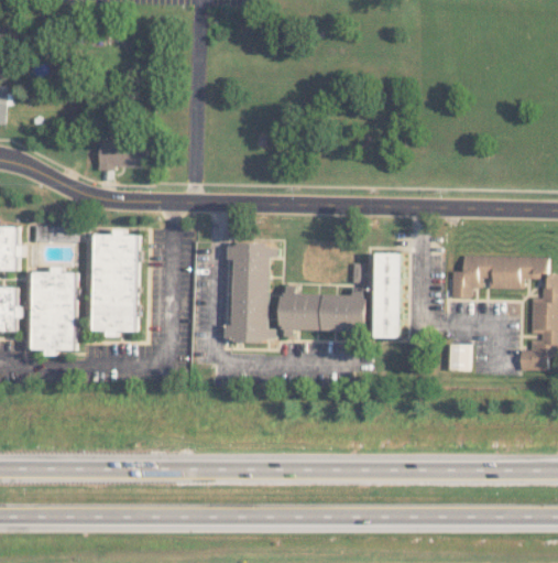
[(95,142),(95,168),(142,169),(142,142),(95,142)]
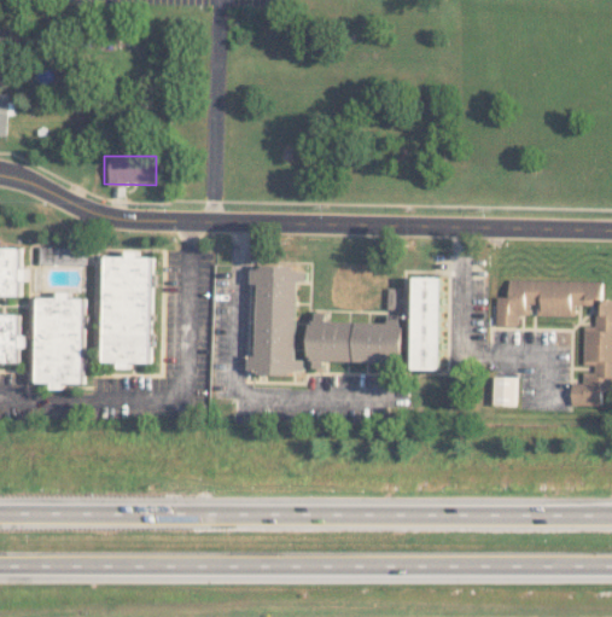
[(34,265),(81,265),(81,246),(34,245),(34,265)]
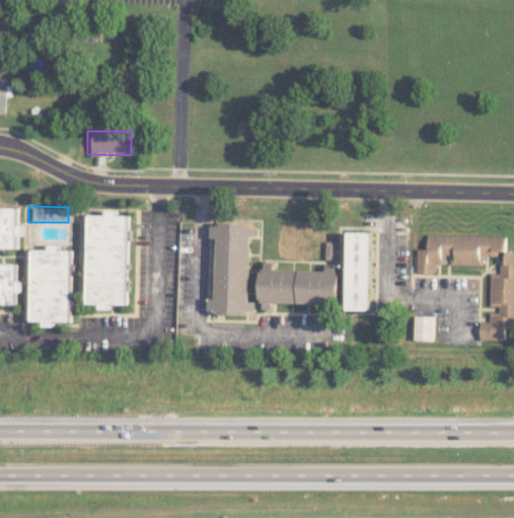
[(13,208),(0,208),(0,248),(12,249),(13,208)]
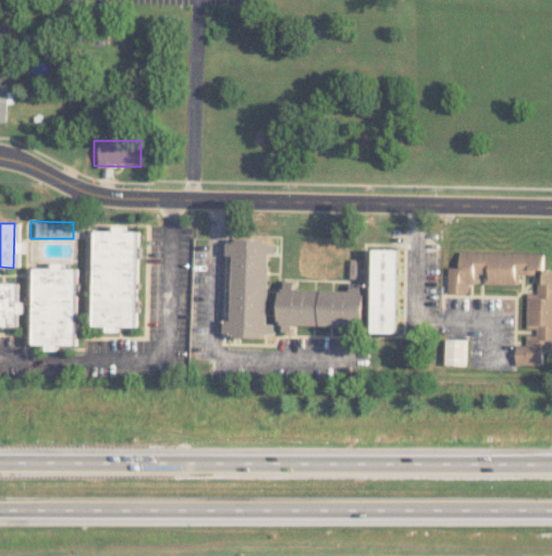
[(90,231),(88,326),(102,326),(102,333),(113,333),(113,328),(132,328),(133,232),(120,232),(120,226),(109,226),(109,232),(90,231)]
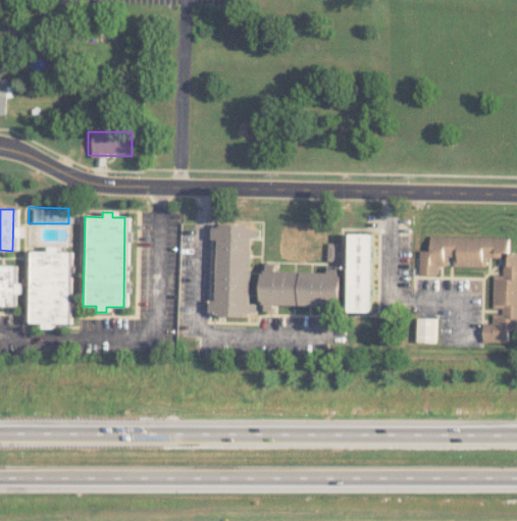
[(247,304),(248,238),(254,238),(255,226),(208,225),(207,240),(214,240),(213,301),(206,301),(205,315),(253,316),(253,304),(247,304)]
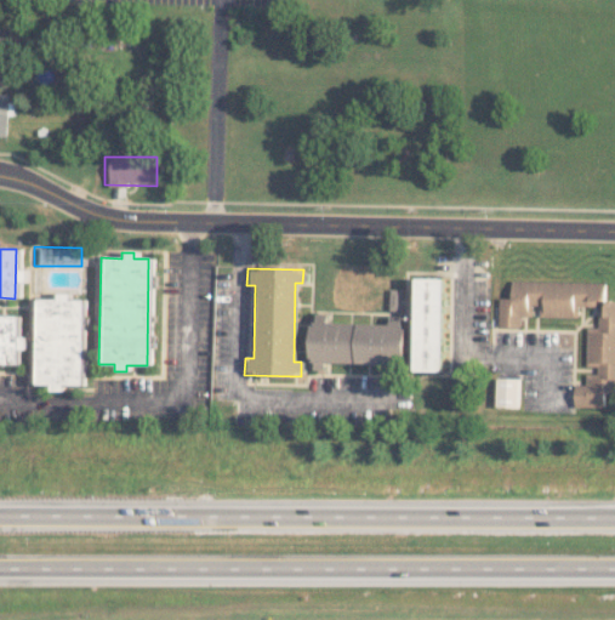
[(440,279),(413,279),(411,371),(439,373),(440,279)]
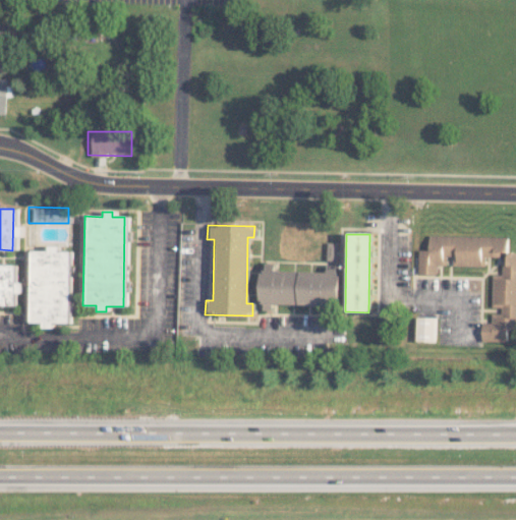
[(504,237),(424,236),(424,250),(414,250),(414,275),(433,275),(433,266),(442,267),(442,257),(448,257),(448,267),(480,267),(480,255),(503,255),(504,237)]
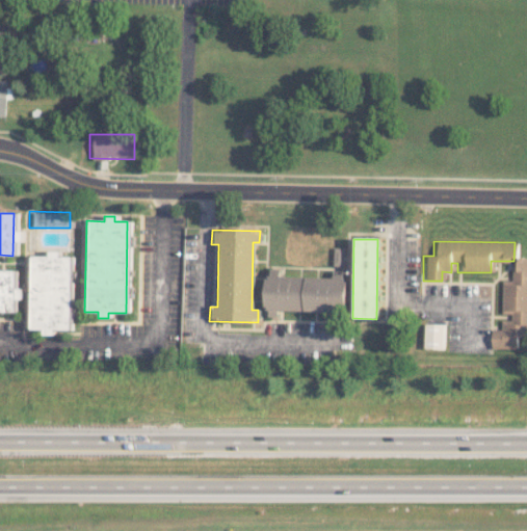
[(340,248),(330,248),(330,267),(340,267),(340,248)]
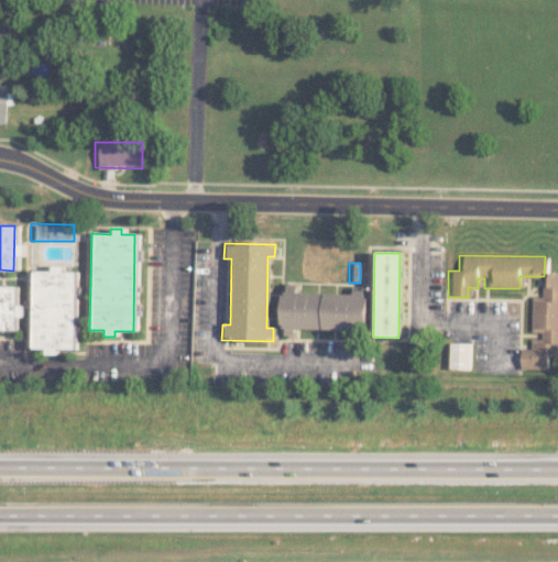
[(29,272),(29,350),(42,350),(42,355),(54,355),(54,350),(72,350),(72,272),(59,272),(59,266),(47,266),(47,271),(29,272)]
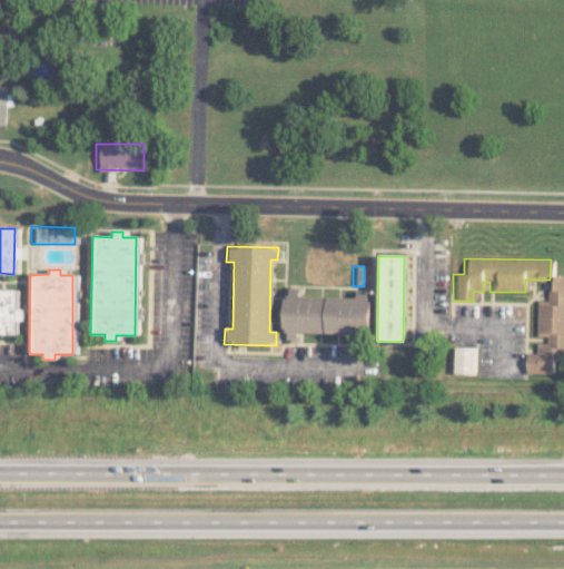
[(563,362),(563,275),(546,275),(546,301),(534,301),(533,337),(543,337),(543,344),(533,343),(533,354),(523,353),(522,374),(550,374),(550,362),(563,362)]
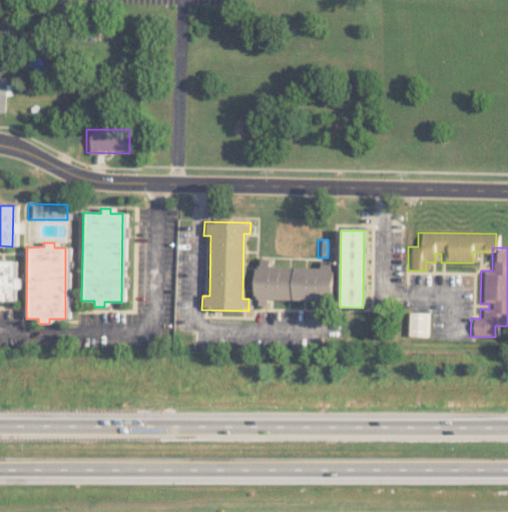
[(266,300),(331,301),(332,264),(319,264),(319,268),(268,267),(268,260),(258,260),(258,269),(255,269),(254,307),(266,307),(266,300)]
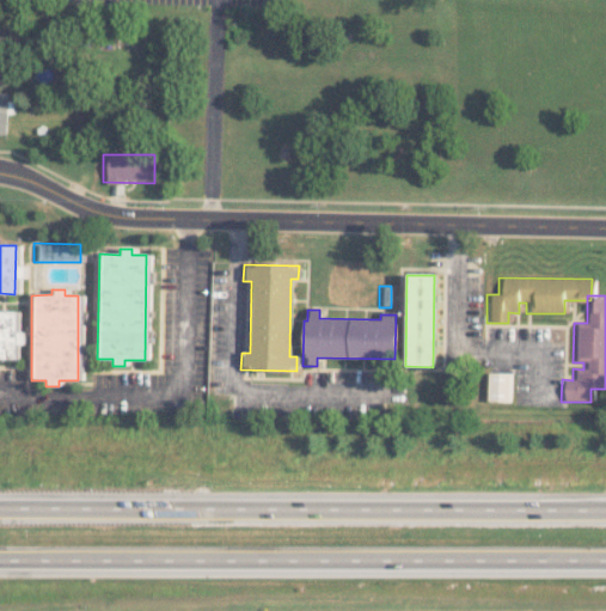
[(16,311),(0,311),(0,359),(14,360),(14,344),(20,344),(20,333),(16,333),(16,311)]
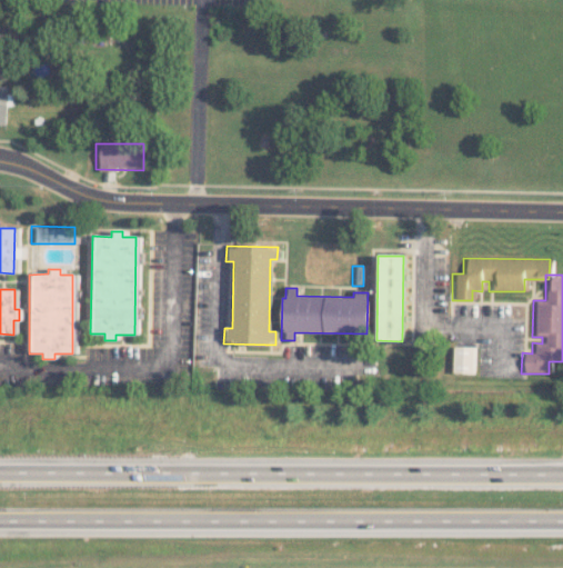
[(470,348),(450,347),(450,374),(470,374),(470,348)]
